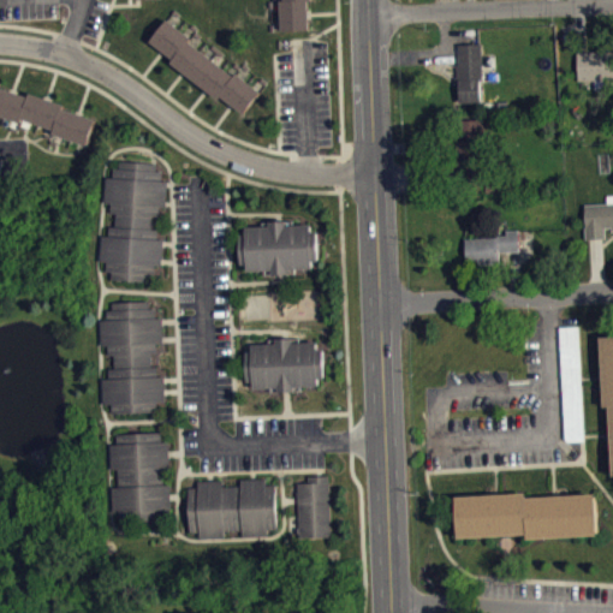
[(131,0),(132,10),(160,9),(159,0),(131,0)]
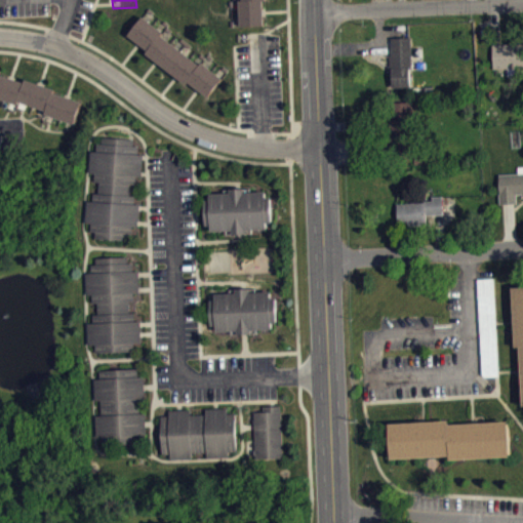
[(239,0),(240,1),(237,1),(237,27),(262,26),(260,12),(260,2),(263,0),(239,0)]
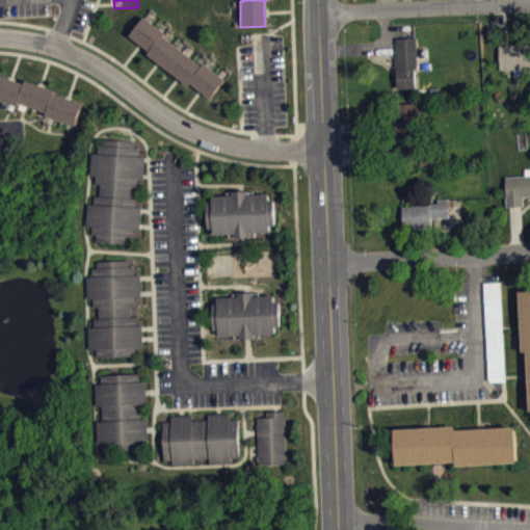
[(127,36),(137,46),(147,53),(144,55),(155,63),(176,79),(186,87),(188,84),(199,91),(209,99),(223,80),(203,64),(200,67),(161,37),(162,33),(141,18),(127,36)]
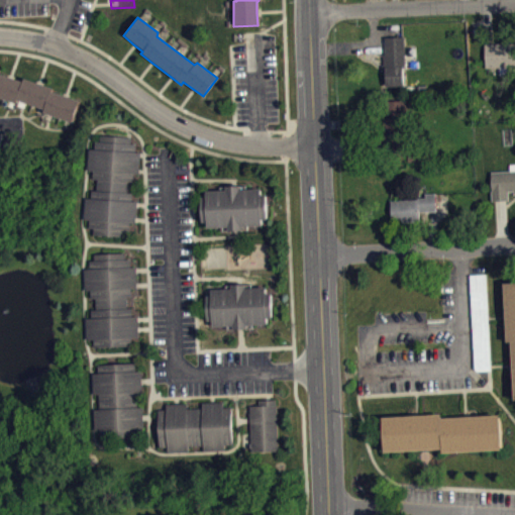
[(402,37),(404,67),(401,67),(402,87),(384,88),(382,57),(384,56),(383,38),(402,37)]
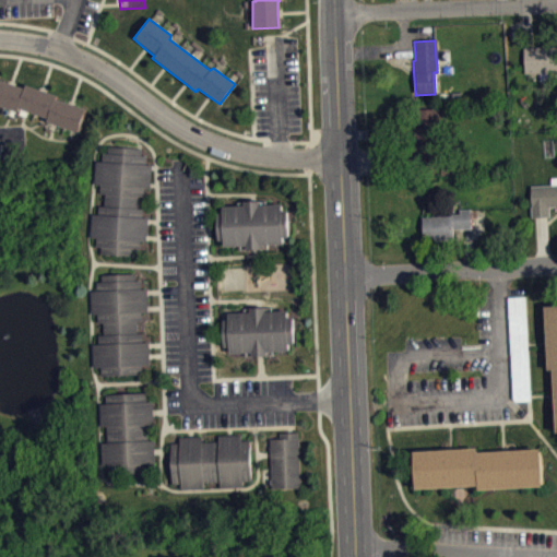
[(556,47),(521,49),(523,74),(556,73),(556,47)]
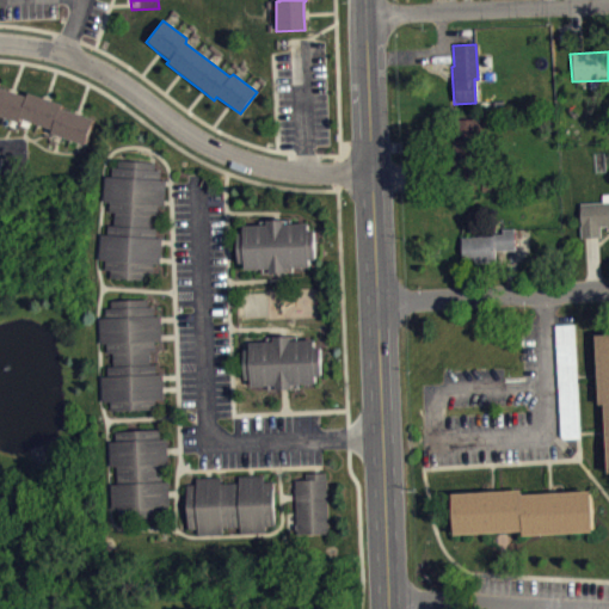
[(0,117),(11,121),(17,123),(22,121),(26,122),(44,128),(51,130),(50,134),(57,136),(80,145),(84,146),(92,120),(75,114),(61,109),(62,105),(44,99),(28,93),(25,97),(10,92),(0,90),(0,117)]
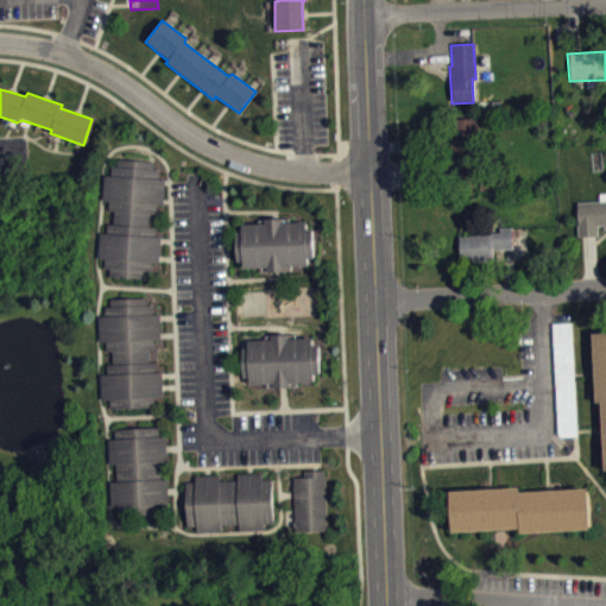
[(477,119),(479,181),(461,181),(460,162),(444,162),(443,140),(450,140),(450,119),(477,119)]
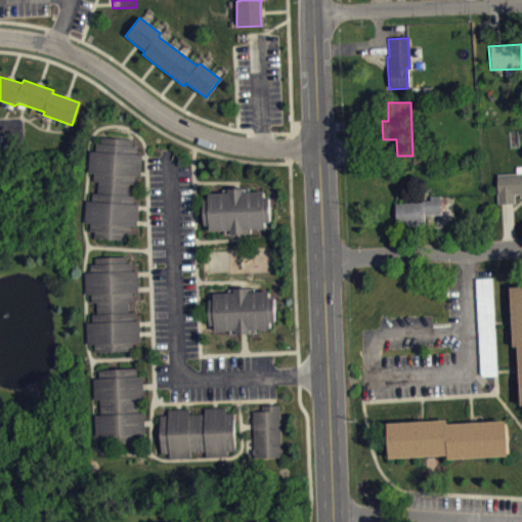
[(100,137),(131,139),(132,145),(135,145),(137,155),(140,156),(140,158),(139,174),(138,178),(134,178),(134,185),(129,185),(128,197),(132,197),(134,205),(137,206),(137,208),(136,223),(135,226),(131,226),(130,235),(125,235),(124,241),(94,238),(94,233),(89,232),(90,224),(82,223),(83,201),(91,202),(91,193),(96,194),(97,183),(92,182),(93,175),(87,174),(88,151),(94,151),(95,143),(100,144),(100,137)]
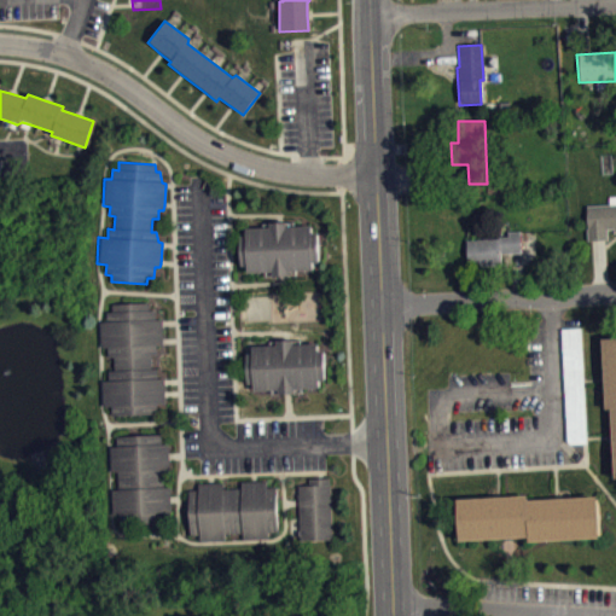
[(615,239),(614,215),(587,216),(588,251),(608,251),(608,239),(615,239)]
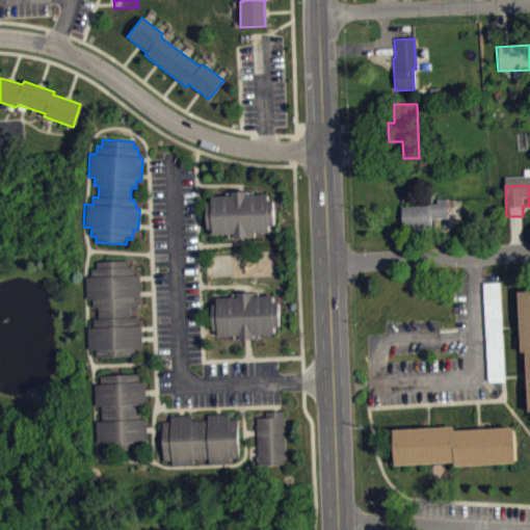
[(206,204),(206,229),(211,231),(212,234),(228,235),(228,238),(240,237),(254,237),(254,234),(268,233),(268,227),(273,227),(272,201),(267,202),(267,194),(253,195),(250,192),(239,192),(226,193),(227,196),(211,197),(211,204),(206,204)]
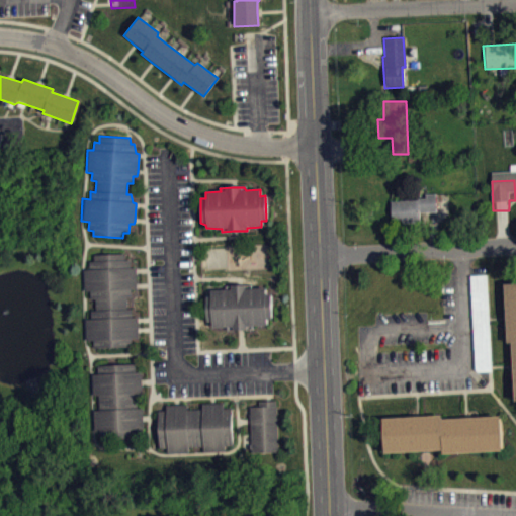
[(390,202),(391,224),(418,223),(418,213),(436,212),(435,194),(425,195),(425,199),(417,199),(417,201),(390,202)]
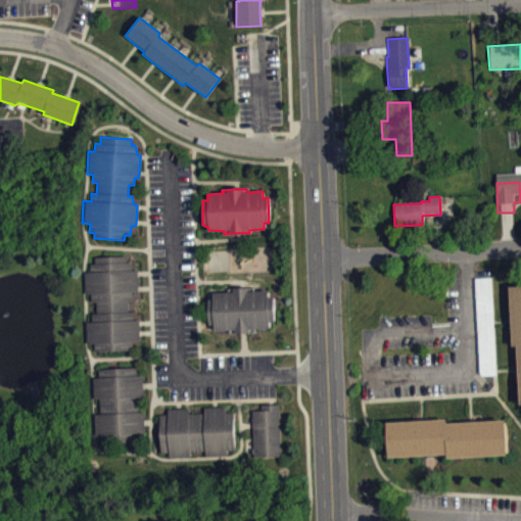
[(93,258),(94,265),(89,265),(89,273),(85,273),(85,294),(90,294),(91,302),(96,302),(96,315),(91,315),(91,323),(86,323),(87,343),(93,342),(94,351),(133,351),(132,342),(138,342),(138,334),(138,324),(138,321),(133,321),(133,313),(128,313),(128,301),(131,301),(132,292),(136,292),(136,289),(135,274),(135,271),(131,271),(130,264),(127,264),(125,256),(93,258)]
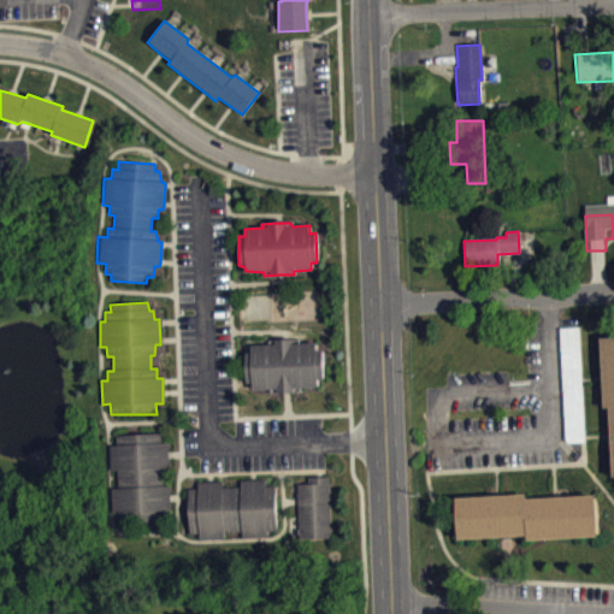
[(613,337),(597,338),(601,378),(603,408),(608,408),(610,476),(613,476),(613,337)]
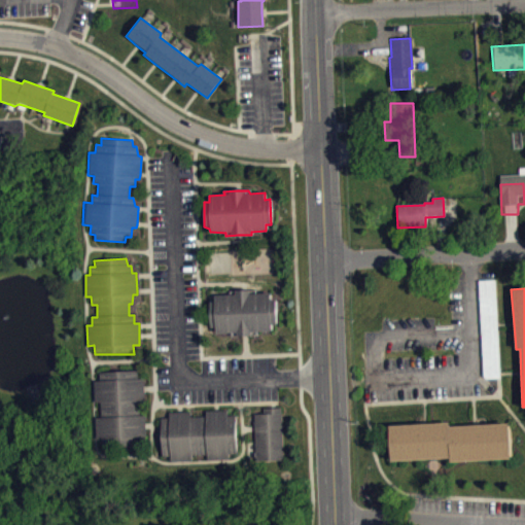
[(496,289),(480,289),(483,388),(499,387),(496,289)]
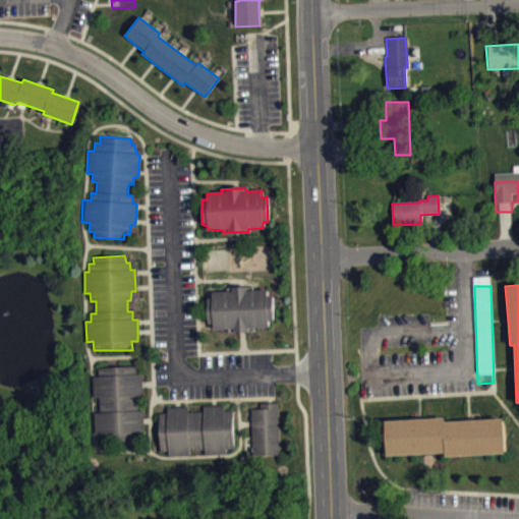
[(207,324),(207,299),(212,299),(211,293),(232,292),(232,288),(239,288),(245,288),(246,291),(266,290),(267,296),(272,296),(272,322),(268,322),(268,328),(253,328),(253,332),(241,332),(226,333),(226,330),(212,330),(212,324),(207,324)]
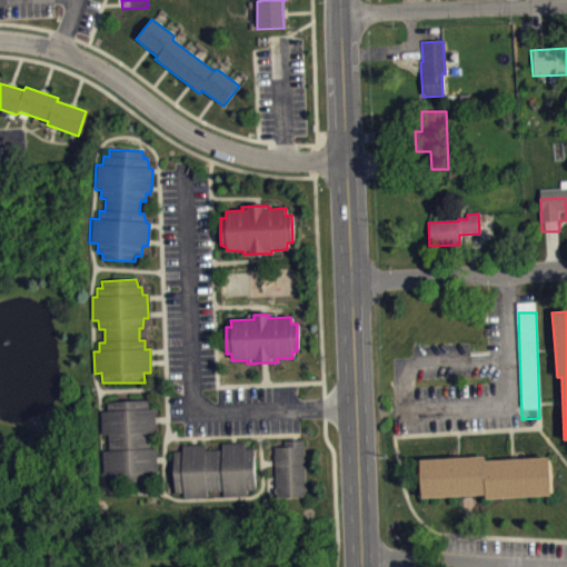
[(107,403),(107,411),(101,411),(102,435),(108,435),(109,451),(103,451),(105,475),(110,475),(110,484),(158,481),(156,460),(156,449),(151,449),(150,435),(155,435),(155,420),(153,409),(149,409),(148,400),(107,403)]
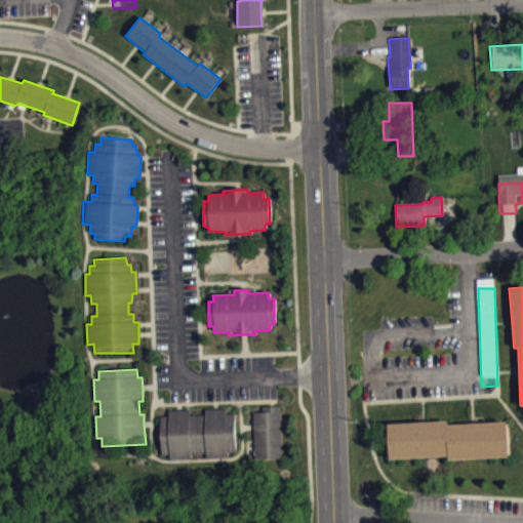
[(252,413),(253,428),(255,459),(282,458),(279,406),(272,406),(262,407),(262,412),(252,413)]
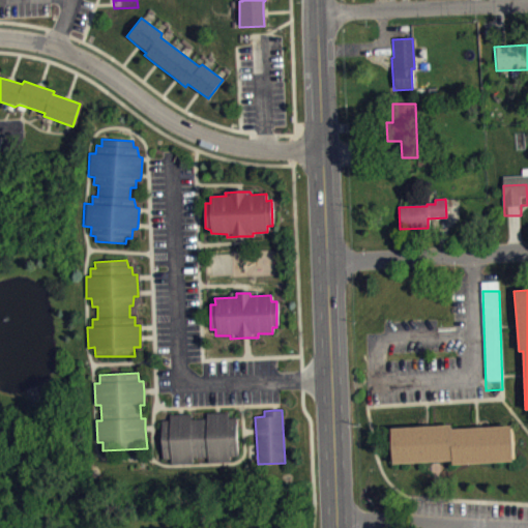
[(162,420),(164,460),(171,460),(171,465),(193,464),(193,459),(208,459),(208,464),(230,463),(230,458),(238,458),(236,417),(229,418),(228,413),(218,413),(206,413),(206,419),(192,419),(191,414),(181,414),(169,415),(169,419),(162,420)]
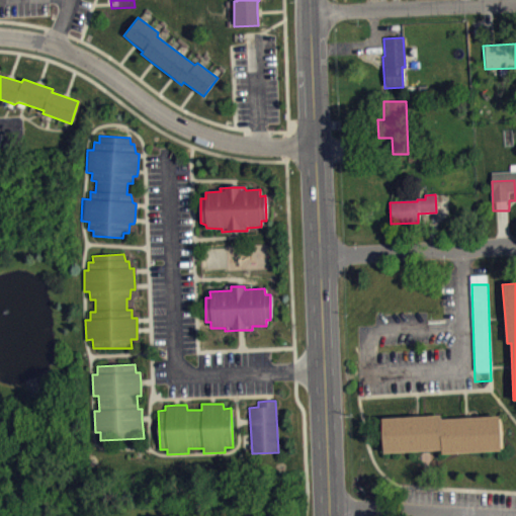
[(382,419),(384,453),(440,450),(441,454),(501,451),(499,417),(467,418),(441,420),(441,416),(416,417),(382,419)]
